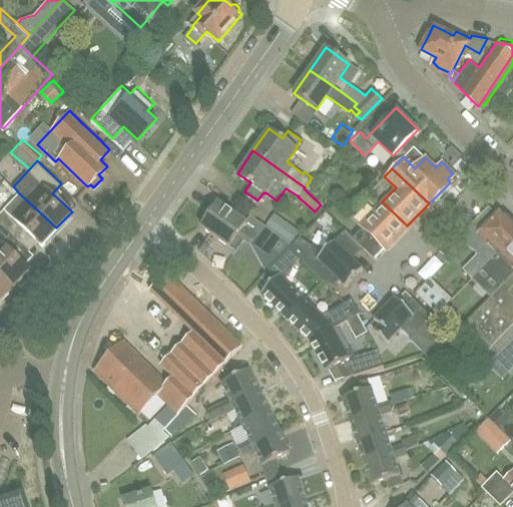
[(56,227),(30,203),(18,192),(0,211),(0,221),(13,234),(22,224),(41,243),(56,227)]
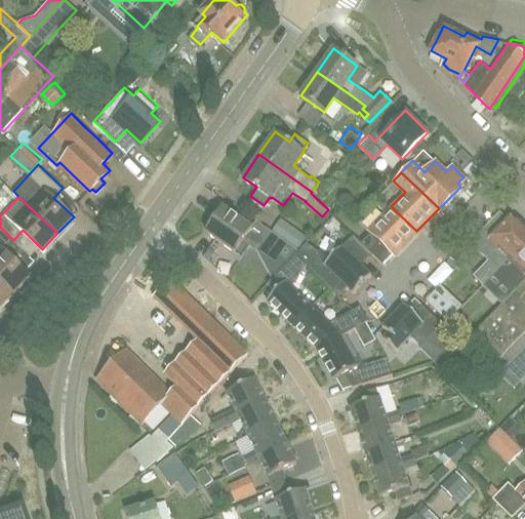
[(205,230),(235,250),(242,254),(249,244),(255,248),(264,237),(250,228),(251,227),(223,206),(205,230)]
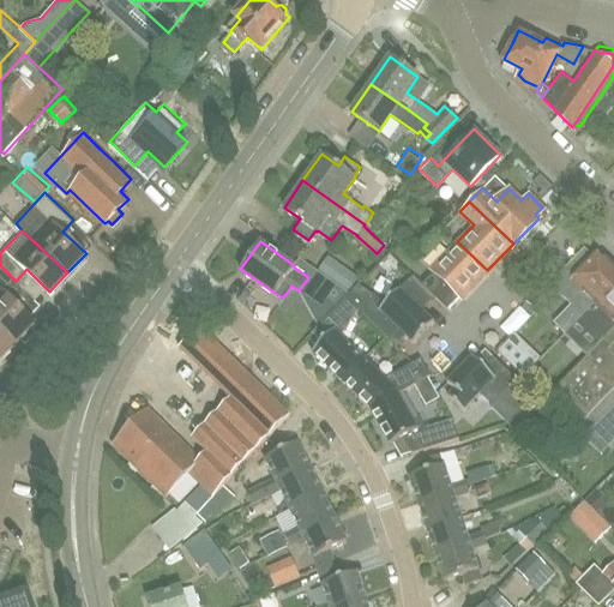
[(462,296),(487,270),(457,241),(432,268),(434,270),(423,282),(447,306),(459,294),(462,296)]
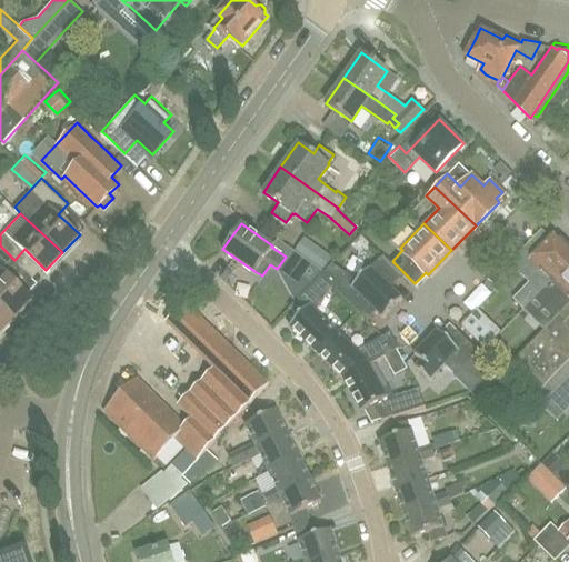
[(332,253),(305,233),(295,248),(322,267),(332,253)]
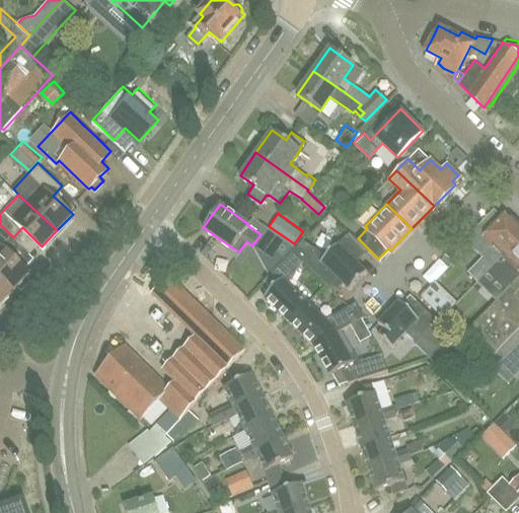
[(477,280),(518,237),(518,225),(507,213),(490,230),(480,221),(464,237),(484,255),(468,271),(477,280)]
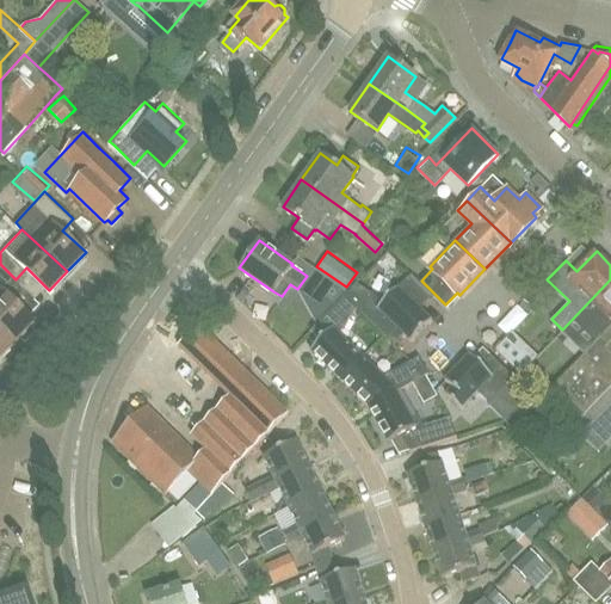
[(0,322),(17,339),(20,337),(25,339),(35,330),(32,324),(35,320),(11,297),(23,285),(16,279),(0,264),(0,322)]
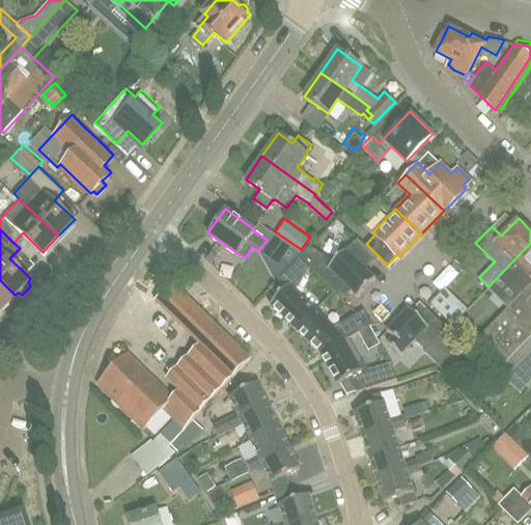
[(358,295),(375,276),(365,266),(373,257),(355,239),(334,259),(310,243),(306,246),(299,254),(310,265),(342,296),(351,287),(358,295)]
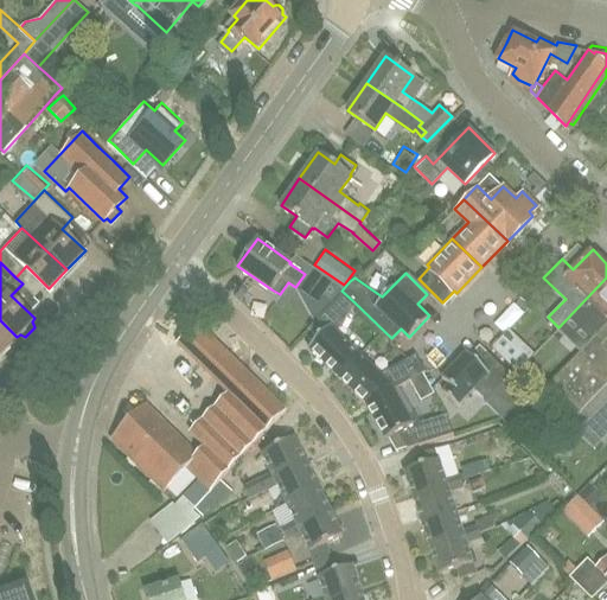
[(606,316),(606,278),(558,327),(567,337),(582,321),(598,306),(606,316)]
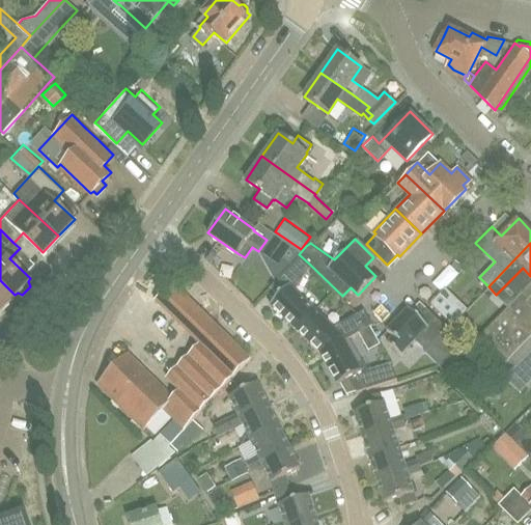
[(314,307),(295,287),(310,265),(299,254),(270,284),(279,293),(270,302),(295,326),(314,307)]
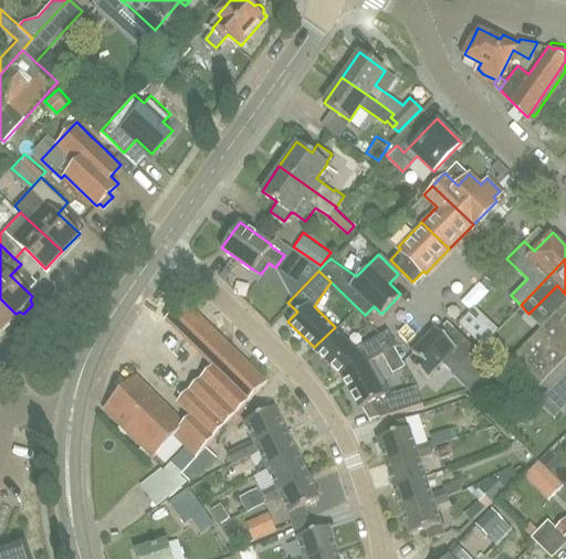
[(0,298),(0,330),(16,314),(0,298)]
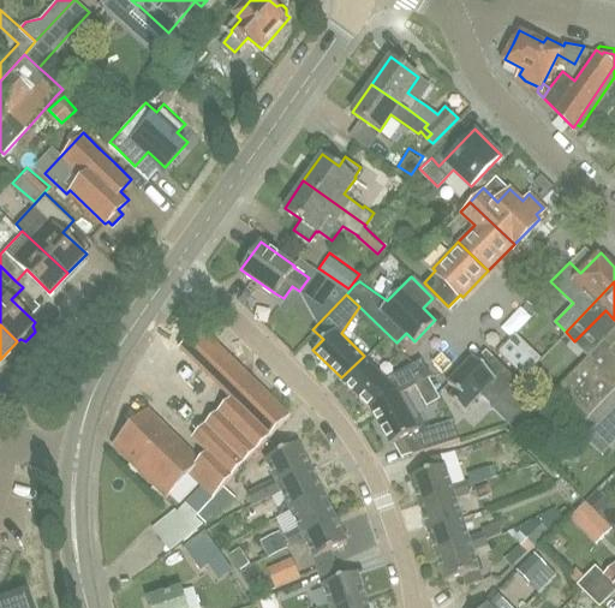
[(614,325),(557,383),(597,421),(591,427),(592,428),(601,421),(614,404),(614,325)]
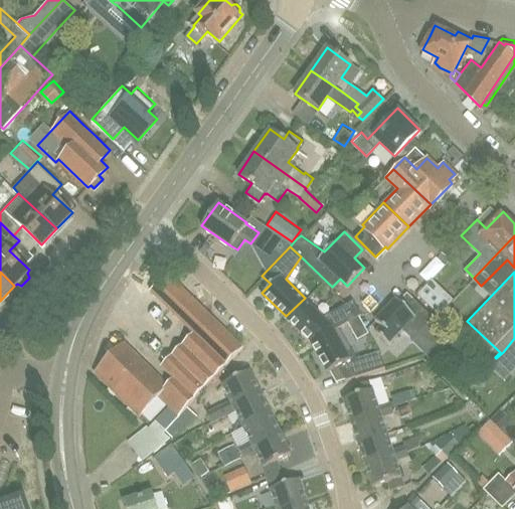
[(188,404),(186,403),(243,345),(168,273),(151,290),(193,332),(161,364),(174,376),(167,383),(125,342),(96,371),(138,414),(159,393),(169,403),(146,427),(158,437),(165,429),(166,430),(188,404)]
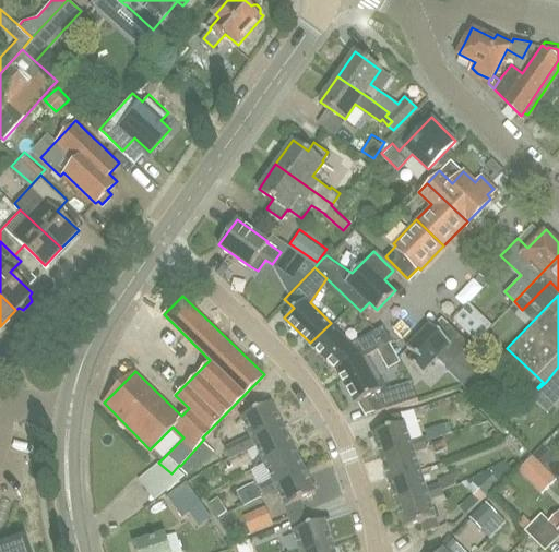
[(476,306),(460,323),(476,339),(492,322),(476,306)]
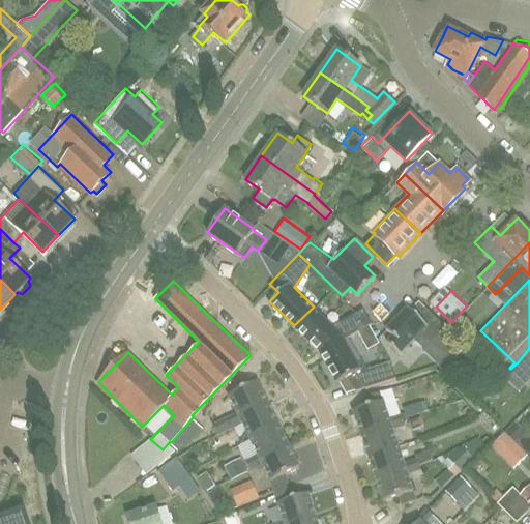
[(408,304),(386,327),(393,335),(387,340),(400,352),(415,337),(425,346),(425,347),(434,339),(446,325),(427,306),(418,315),(411,308),(408,304)]
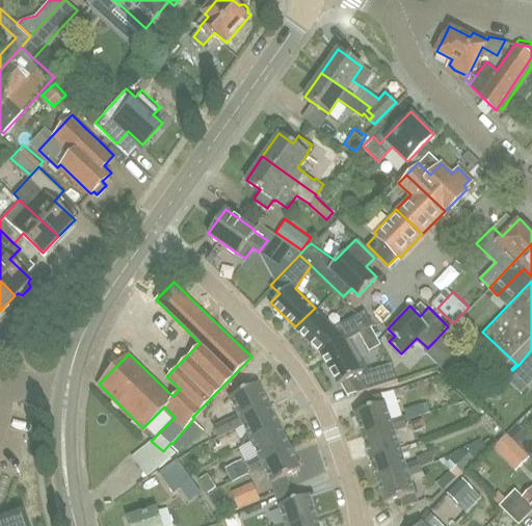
[(373,323),(365,308),(334,325),(315,308),(295,326),(321,351),(345,338),(345,339),(361,331),(371,324),(373,323)]
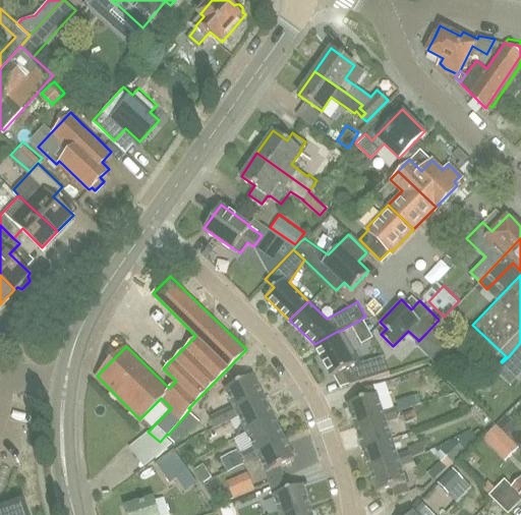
[(353,324),(360,337),(371,331),(363,318),(353,324)]
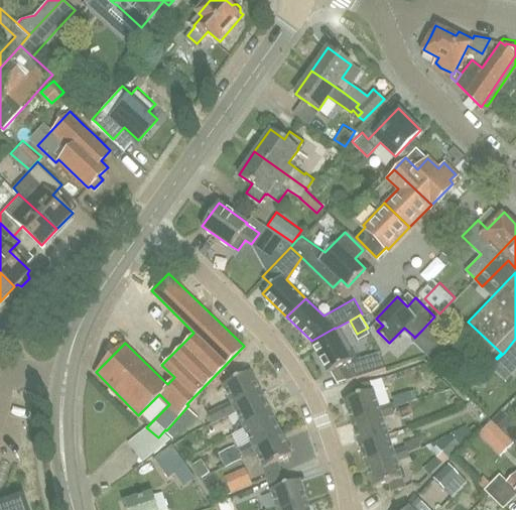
[(311,341),(329,371),(331,370),(339,366),(347,378),(386,366),(381,350),(358,357),(353,349),(348,352),(335,329),(335,328),(311,341)]
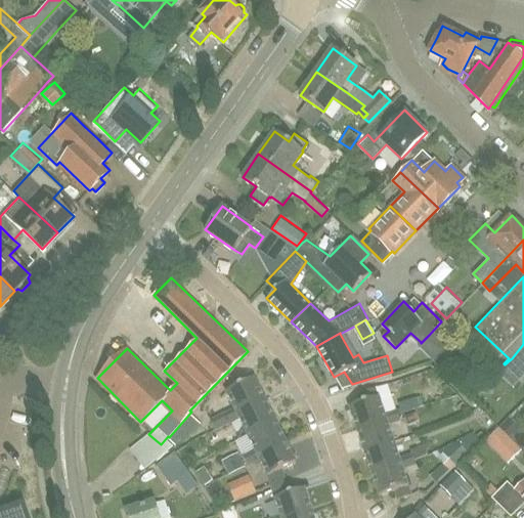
[(434,358),(438,362),(447,353),(429,335),(421,343),(421,342),(419,344),(434,358)]
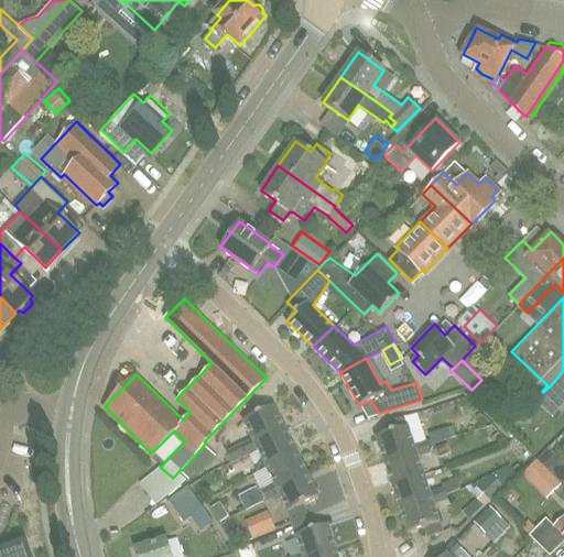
[(563,370),(551,385),(563,397),(563,370)]
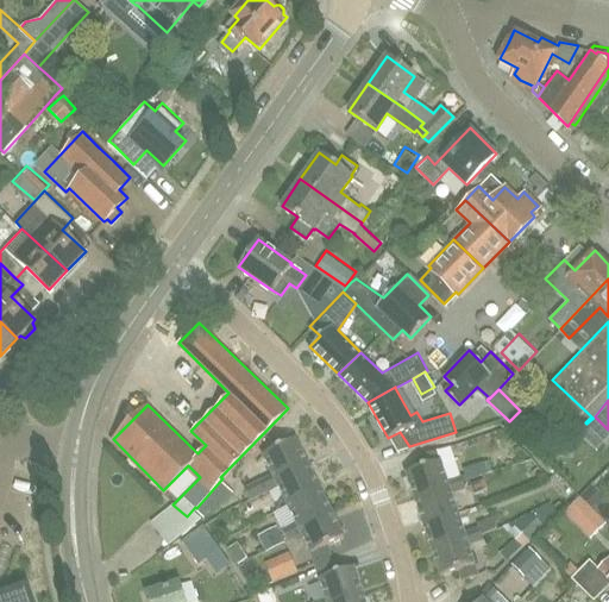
[(272,472),(305,456),(295,437),(262,452),(257,458),(264,472),(271,471),(272,472)]
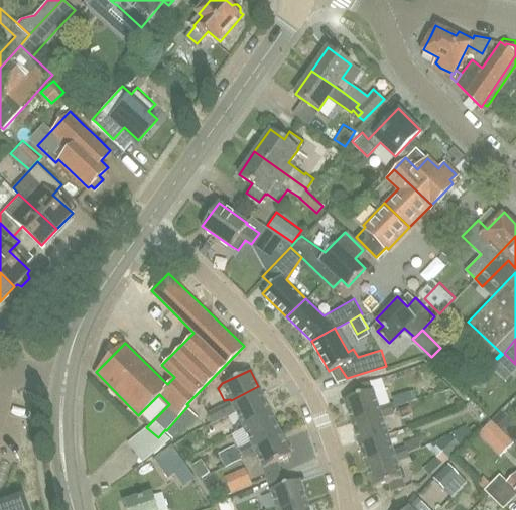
[(350,415),(378,406),(369,380),(357,384),(360,392),(344,397),(350,415)]
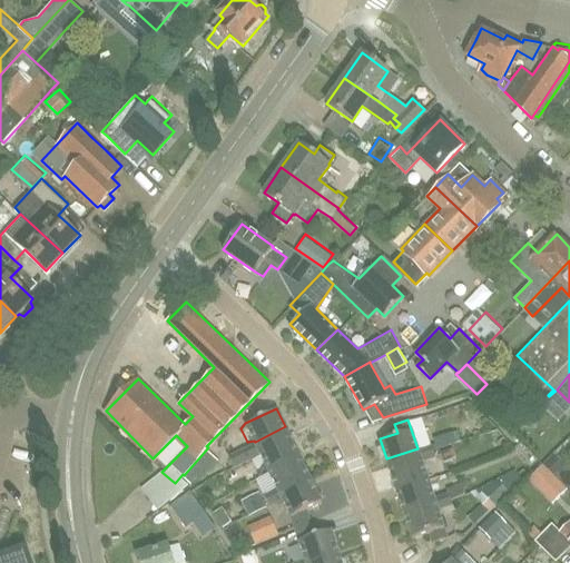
[(268,468),(298,454),(285,426),(255,442),(228,454),(234,464),(259,451),(268,468)]
